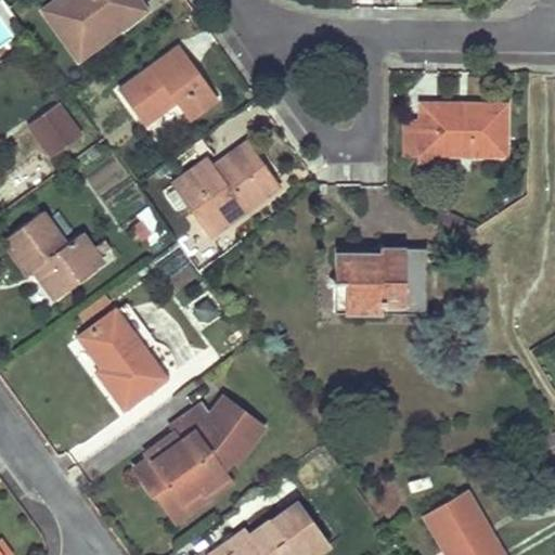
[(112,21),(125,12),(137,2),(134,0),(51,0),(40,9),(76,60),(118,29),(112,21)]
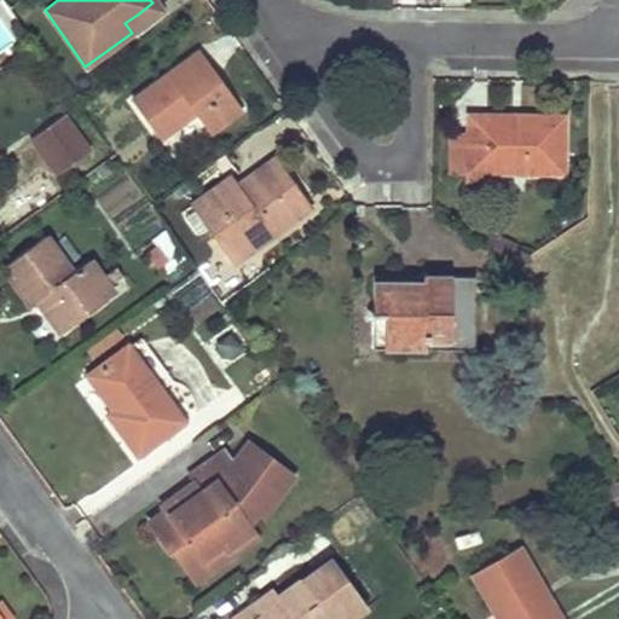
[(125,23),(132,33),(160,13),(152,3),(139,13),(125,23)]
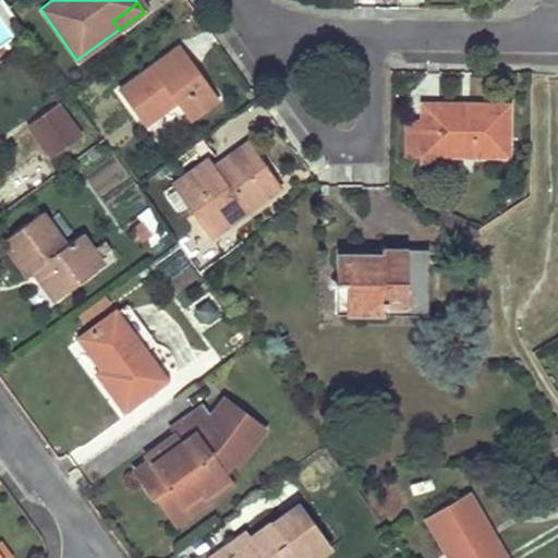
[(195,69),(193,71),(190,73),(186,67),(191,63),(180,48),(118,92),(143,128),(176,105),(186,121),(217,99),(195,69)]
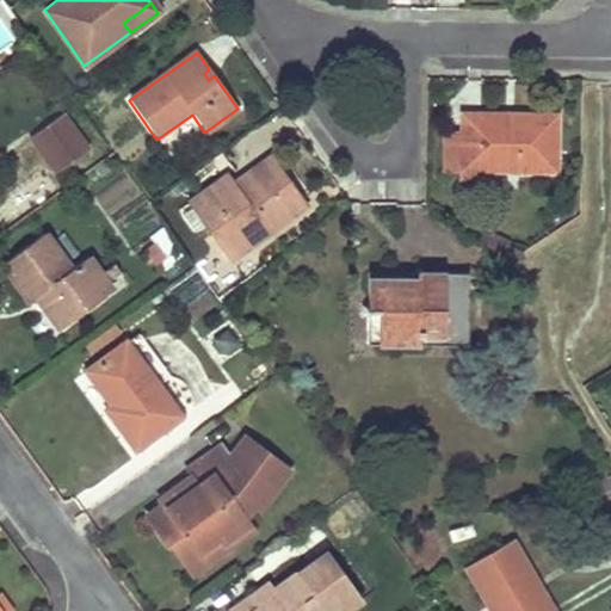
[(511,115),(511,117),(511,121),(504,121),(504,115),(462,113),(461,133),(444,133),(443,170),(461,170),(481,170),(555,172),(556,115),(511,115)]
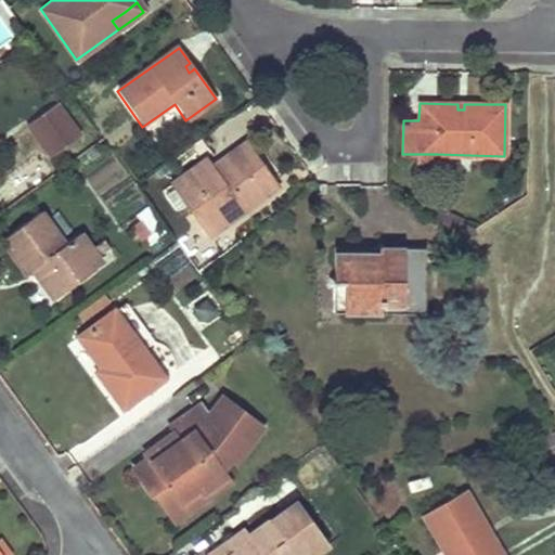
[(50,155),(78,136),(56,104),(28,125),(50,155)]
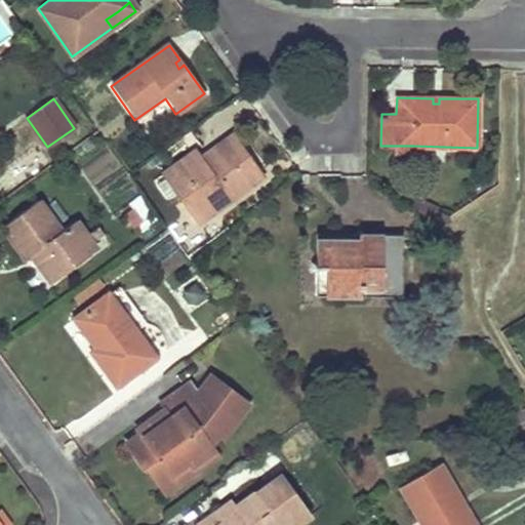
[(264,176),(248,155),(234,133),(200,157),(196,150),(161,174),(164,179),(157,184),(168,198),(174,193),(191,217),(225,194),(229,200),(264,176)]
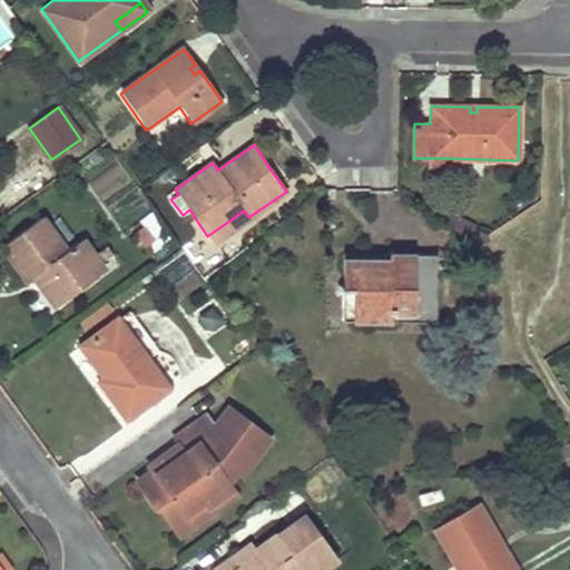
[(449,158),(430,158),(429,176),(449,177),(449,158)]
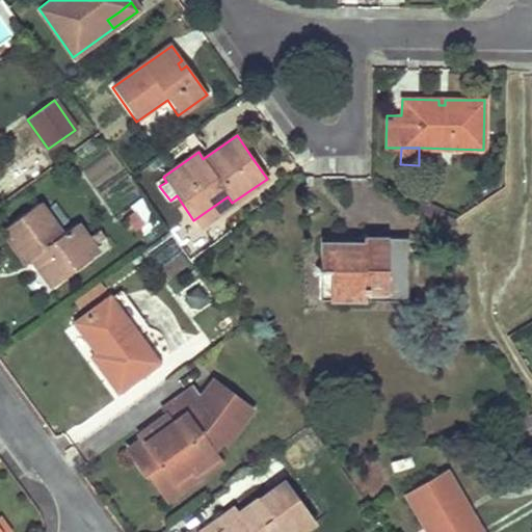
[(17,184),(47,166),(40,153),(9,170),(17,184)]
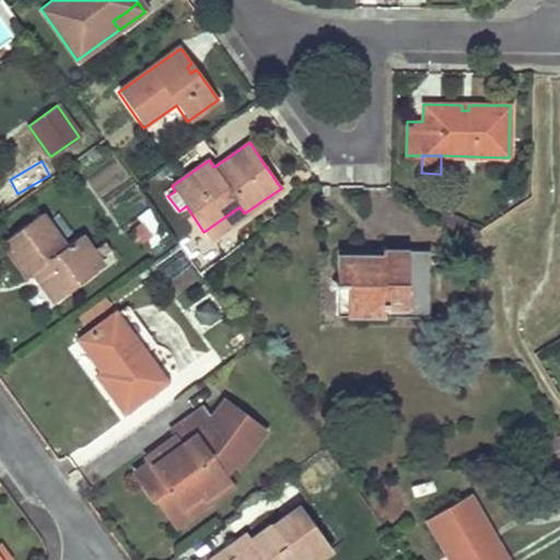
[(240,207),(203,232),(209,238),(244,213),(240,207)]
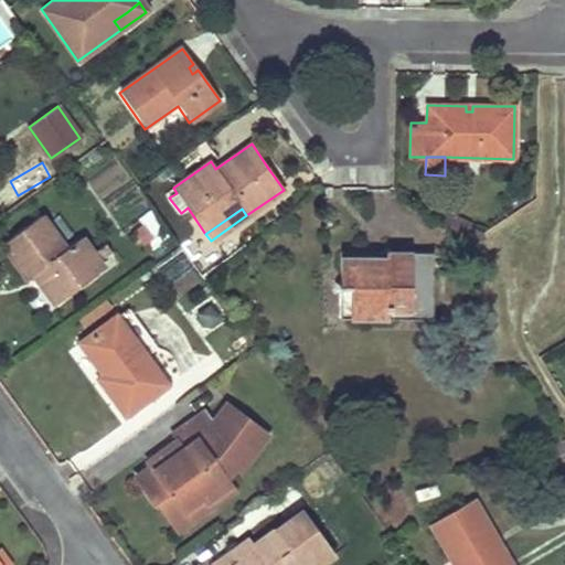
[(53,305),(77,287),(103,270),(80,238),(64,248),(41,216),(1,244),(28,280),(36,275),(42,281),(39,284),(53,305)]
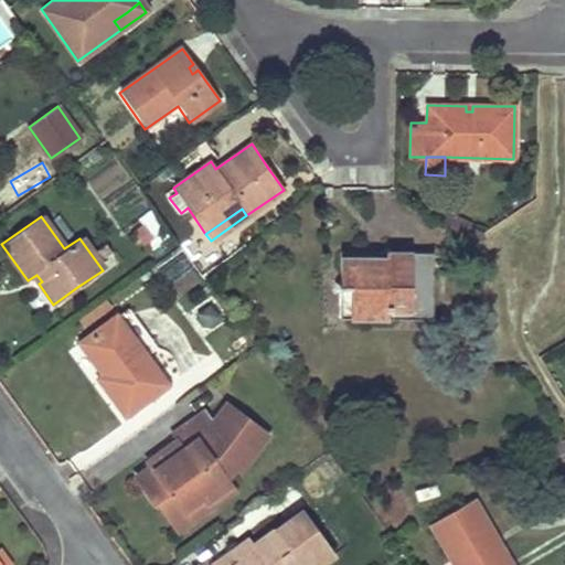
[(151,238),(146,231),(140,223),(130,230),(141,245),(151,238)]
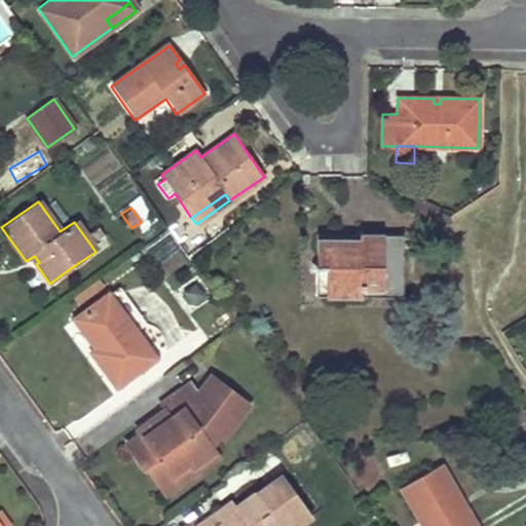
[(383,299),(392,299),(403,298),(403,261),(383,261),(383,234),(354,234),(354,239),(316,240),(316,273),(325,273),(325,300),(362,299),(362,291),(383,291),(383,299)]
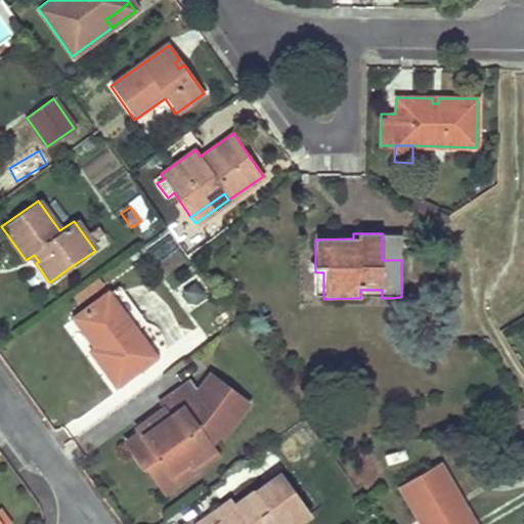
[(382,260),(401,260),(400,233),(382,233),(382,260)]
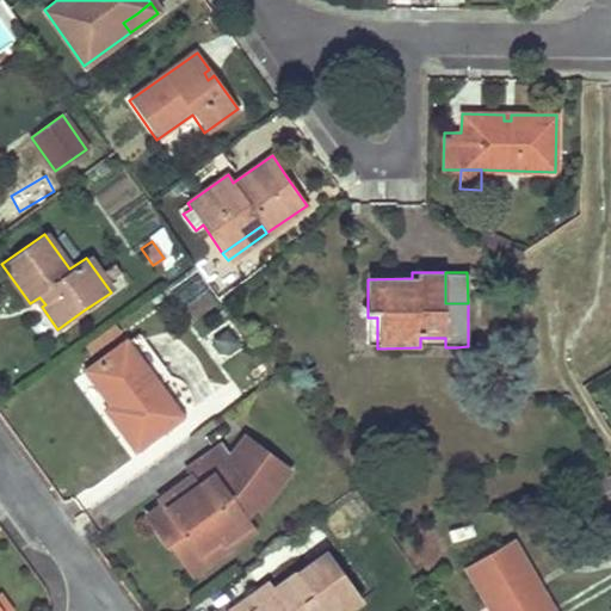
[(110,412),(123,430),(135,448),(176,419),(124,343),(84,370),(107,403),(112,400),(118,407),(110,412)]
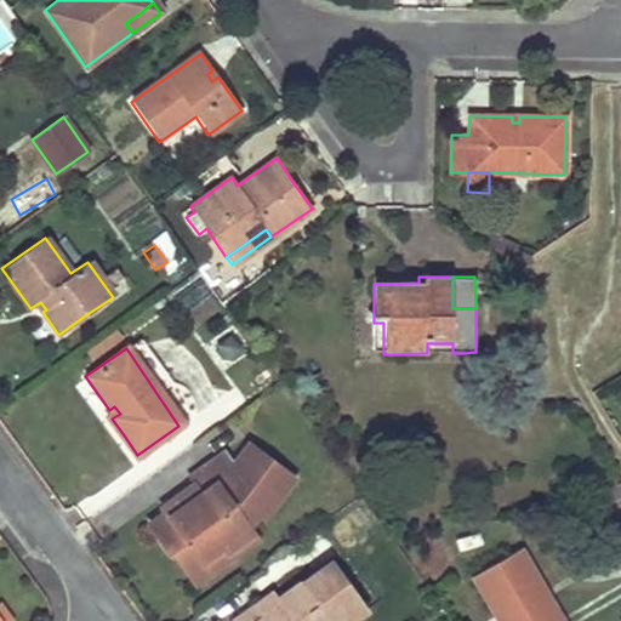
[(262,516),(277,496),(291,478),(245,442),(231,462),(222,450),(186,477),(193,485),(161,507),(165,512),(148,524),(169,553),(171,552),(187,541),(200,562),(222,546),(227,551),(251,533),(245,525),(257,512),(262,516)]
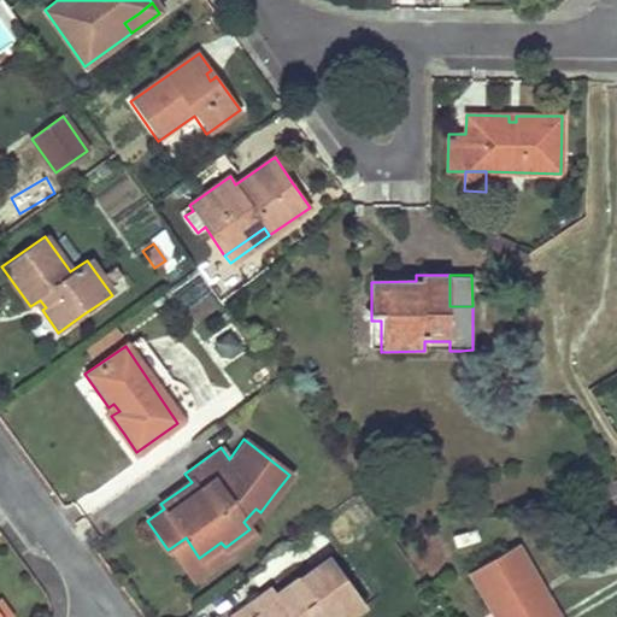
[(193,580),(254,536),(250,529),(225,547),(221,542),(199,558),(186,538),(170,548),(193,580)]
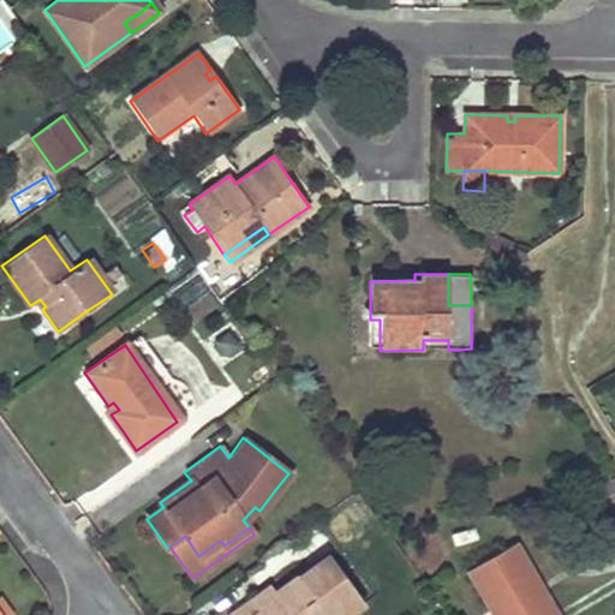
[(548,610),(541,599),(535,587),(538,585),(514,544),(467,572),(493,614),(559,614),(555,607),(548,610)]
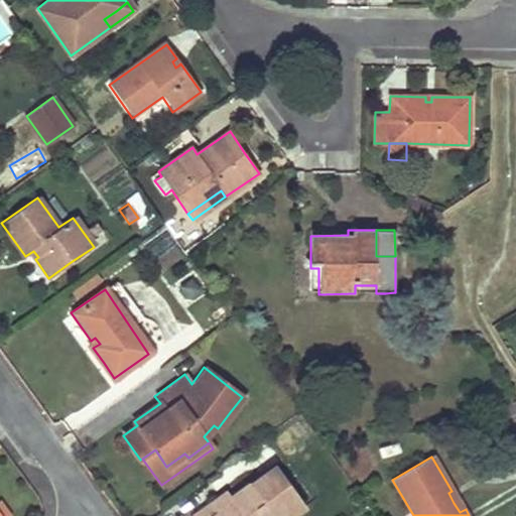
[(292,515),(304,509),(277,468),(231,498),(228,493),(211,503),(218,514),(215,515),(292,515)]
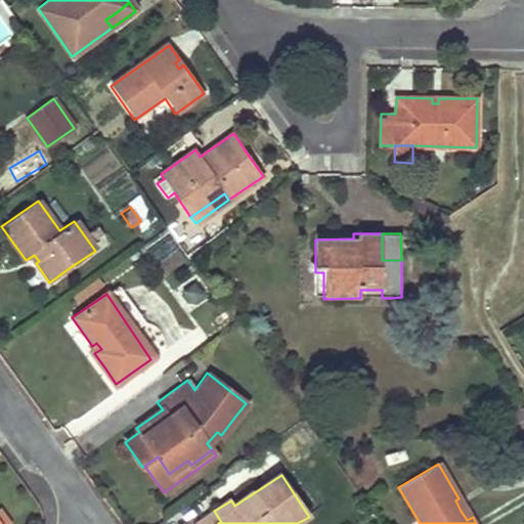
[(0,506),(0,523),(9,523),(11,523),(0,506)]
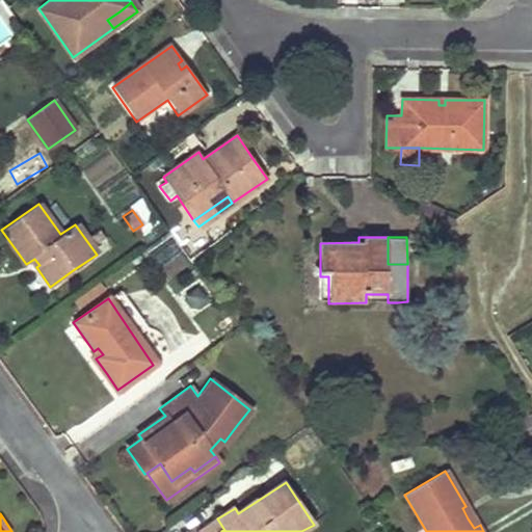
[(221,531),(224,530),(217,519),(200,530),(201,531),(221,531)]
